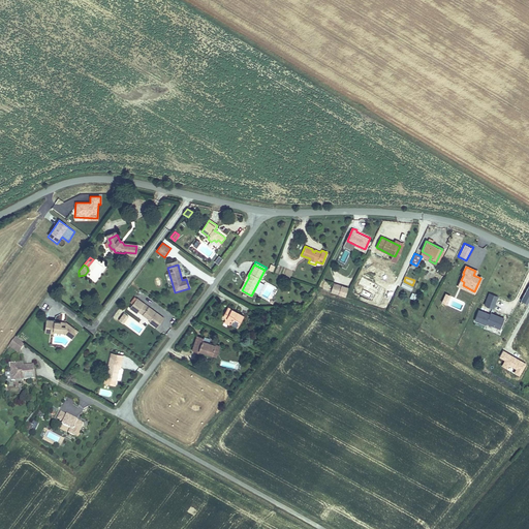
[(400,286),(410,291),(412,286),(403,282),(400,286)]
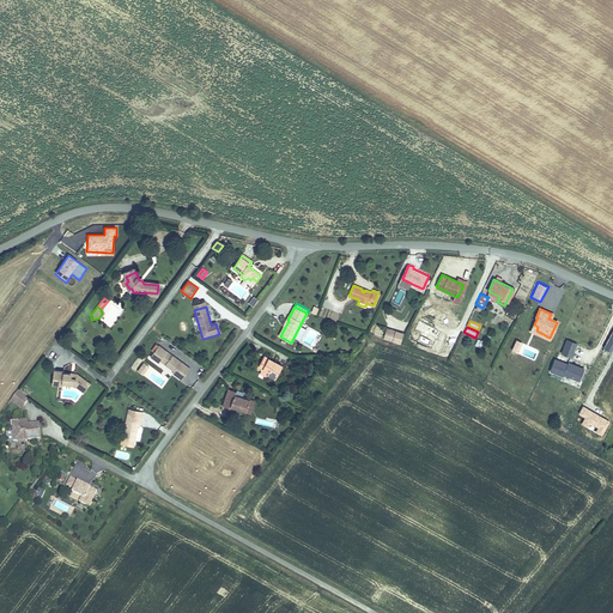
[(390,341),(394,331),(386,328),(382,338),(390,341)]
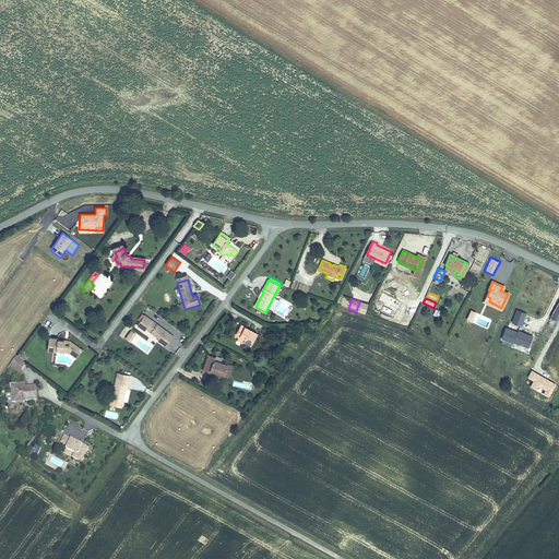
[(519,310),(513,323),(522,326),(526,314),(519,310)]
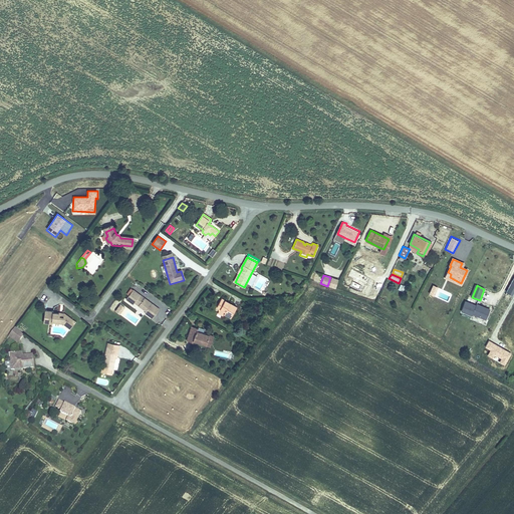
[(134,304),(139,295),(133,290),(127,296),(124,300),(132,305),(134,304)]
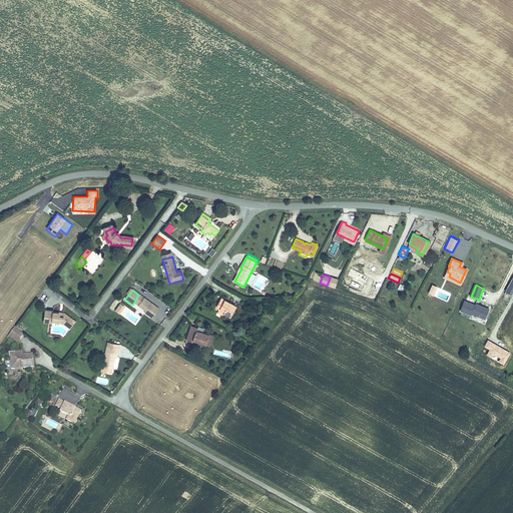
[(143,299),(138,295),(133,304),(137,307),(143,299)]
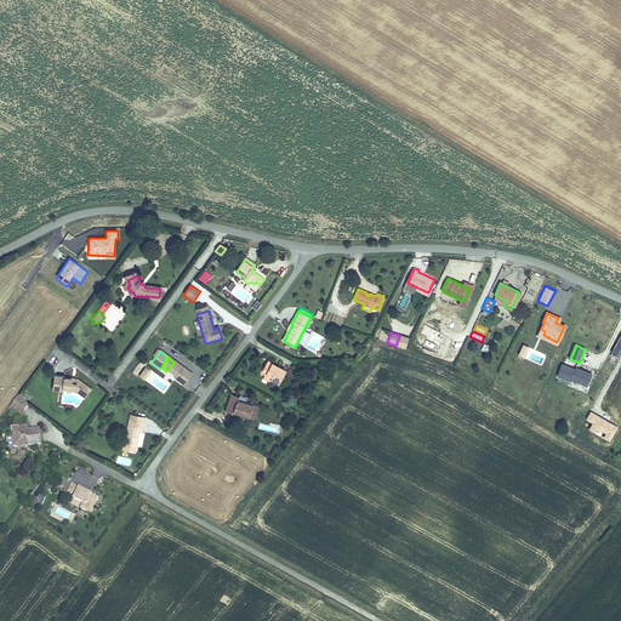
[(267,372),(266,374),(273,379),(280,382),(286,370),(268,360),(263,370),(267,372)]
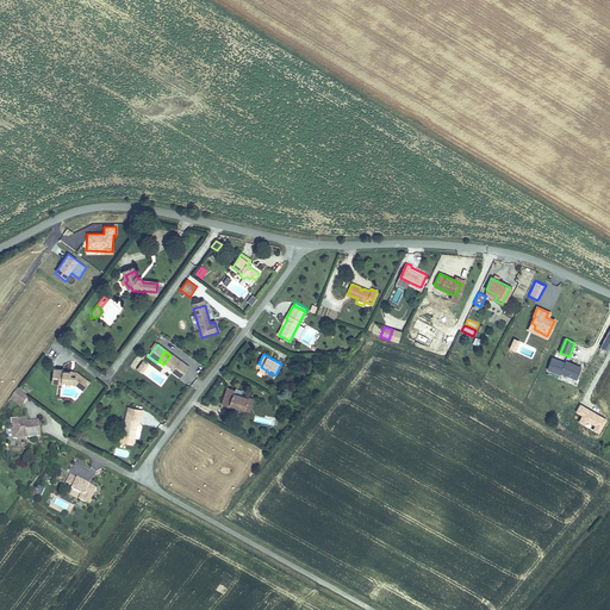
[(188,368),(170,355),(163,365),(172,371),(170,373),(180,379),(188,368)]
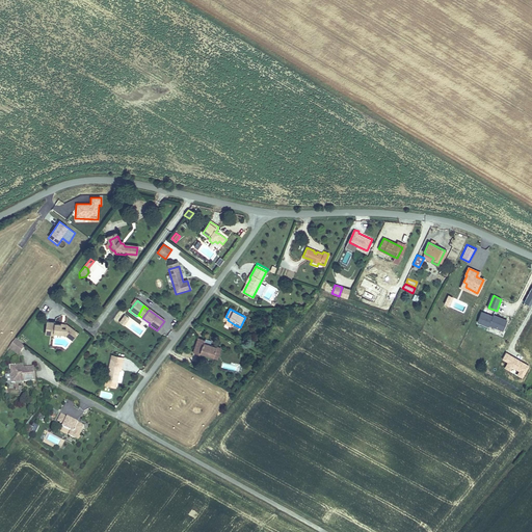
[(113,319),(116,322),(125,314),(121,311),(113,319)]
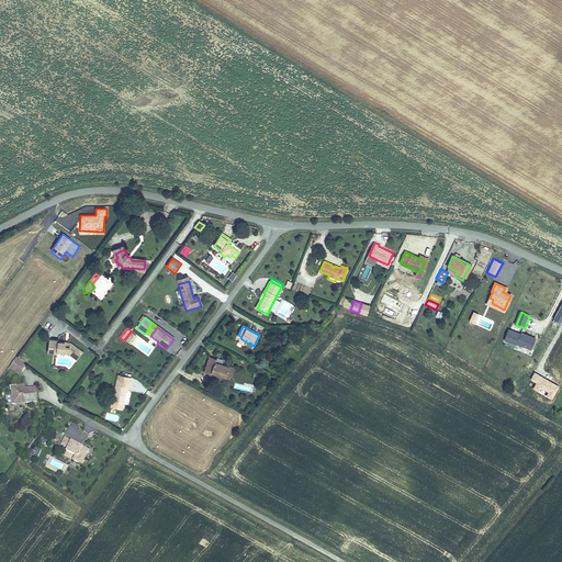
[(517,345),(518,344),(532,349),(537,339),(525,335),(524,336),(509,329),(505,339),(517,345)]
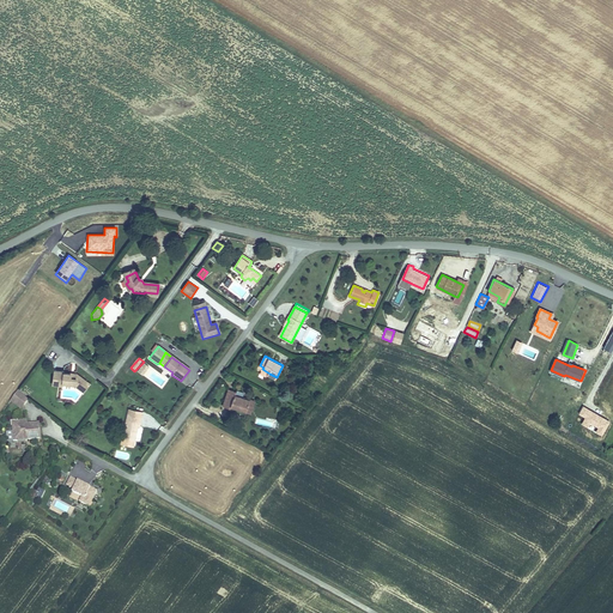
[(144,362),(137,371),(143,376),(150,366),(144,362)]
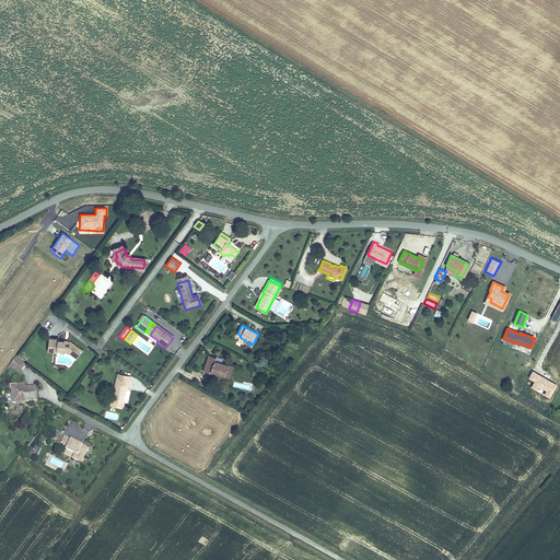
[(49,338),(47,351),(56,352),(57,350),(68,352),(71,356),(78,347),(70,341),(69,342),(67,341),(67,343),(63,342),(63,341),(58,340),(58,339),(49,338)]
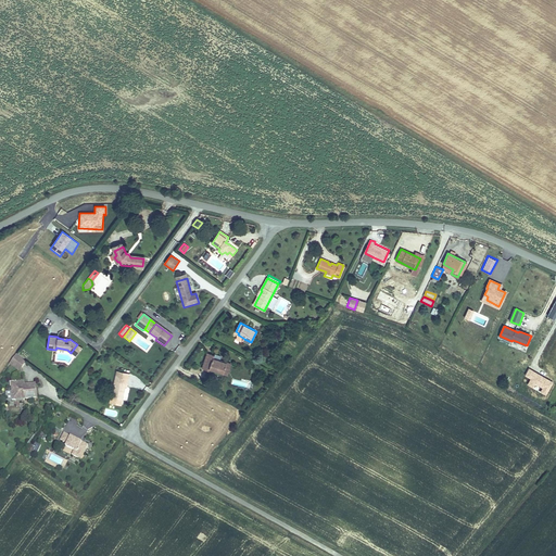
[(75,356),(81,349),(77,344),(71,353),(75,356)]
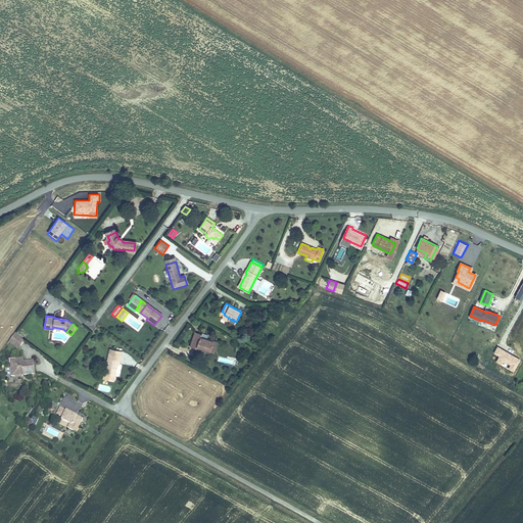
[(207,349),(209,339),(198,336),(199,333),(193,331),(188,346),(194,348),(195,346),(207,349)]
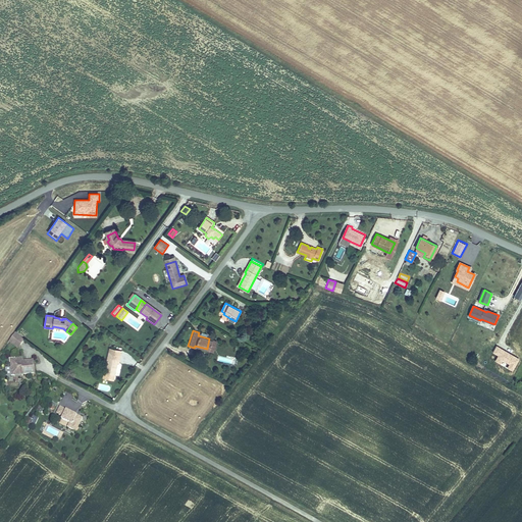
[(19,342),(21,338),(15,333),(8,342),(15,347),(19,342)]
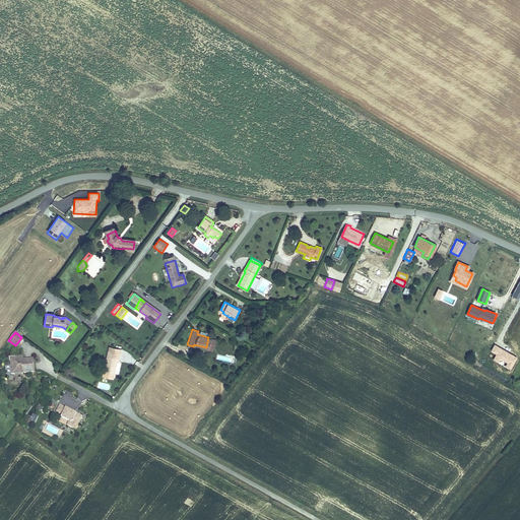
[(17,346),(23,338),(21,337),(19,340),(15,345),(17,346)]
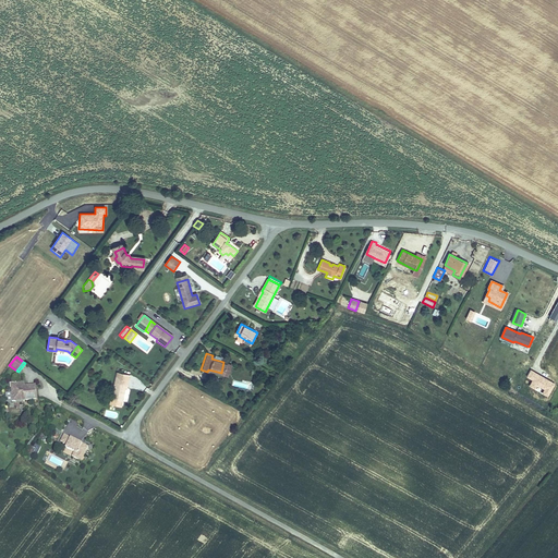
[(230,364),(223,362),(221,373),(227,375),(230,364)]
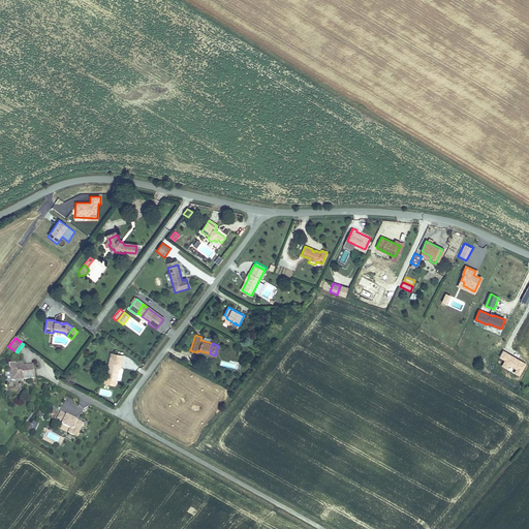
[(116,382),(118,370),(120,371),(121,366),(122,356),(110,355),(105,380),(116,382)]
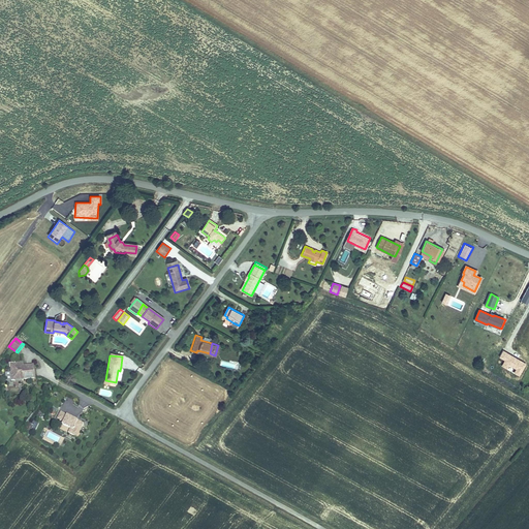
[(22,363),(14,364),(14,367),(10,368),(10,377),(22,376),(23,379),(32,378),(31,366),(23,366),(22,363)]
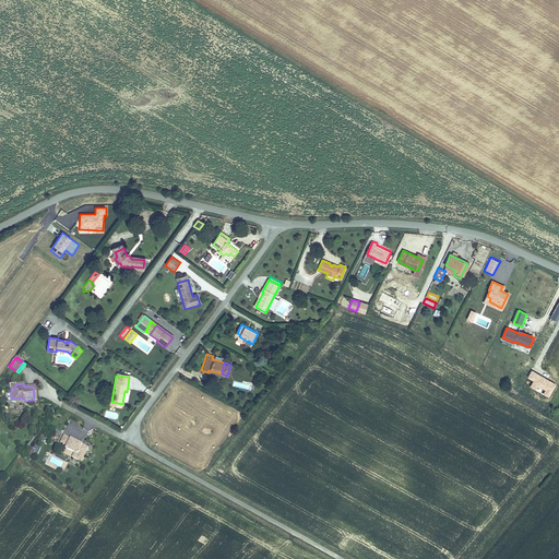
[(59,445),(83,458),(90,445),(66,433),(59,445)]
